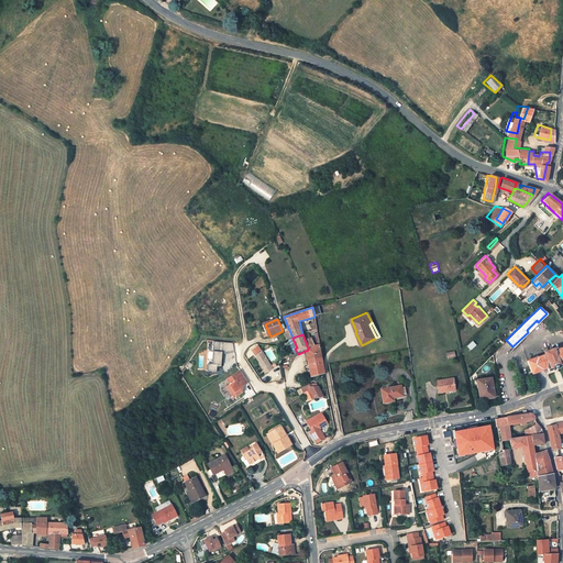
[(311,338),(305,340),(308,349),(315,346),(311,338)]
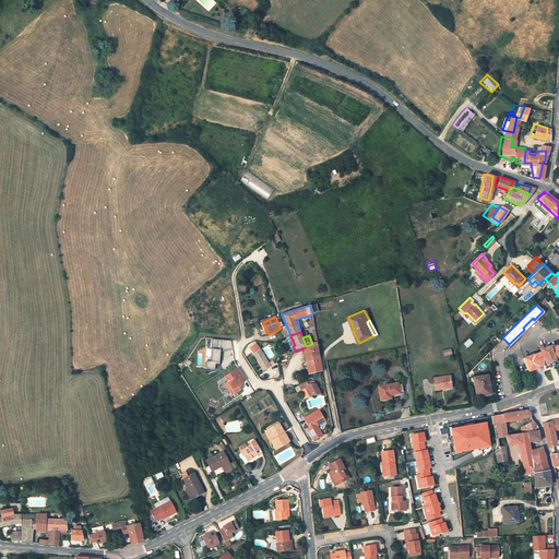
[(470,339),(464,344),(468,347),(474,342),(470,339)]
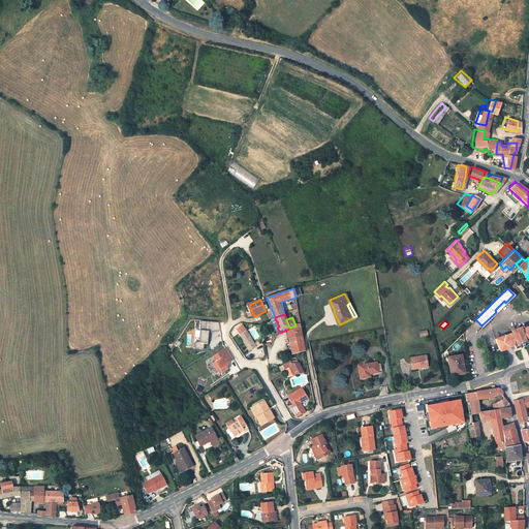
[(289,329),(290,331),(294,352),(306,349),(304,336),(302,323),(299,324),(296,325),(289,328),(289,329)]
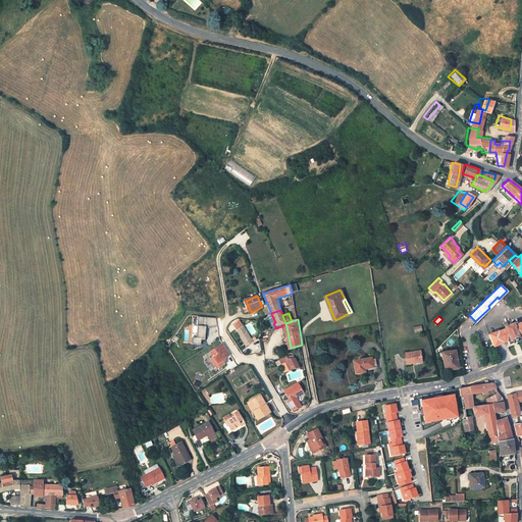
[(521,320),(520,321),(520,322),(513,325),(512,324),(507,326),(506,321),(502,322),(504,328),(497,331),(487,333),(491,344),(492,347),(501,345),(500,343),(507,341),(508,344),(511,343),(512,346),(515,345),(517,344),(516,341),(520,340),(518,335),(521,334),(521,320)]
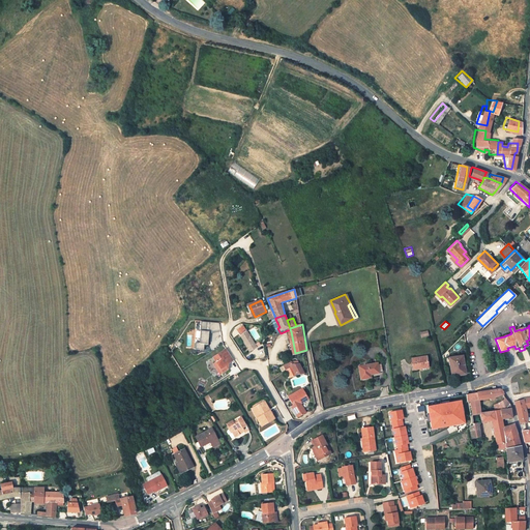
[(240,328),(235,332),(239,337),(239,339),(248,353),(256,349),(245,333),(240,328)]
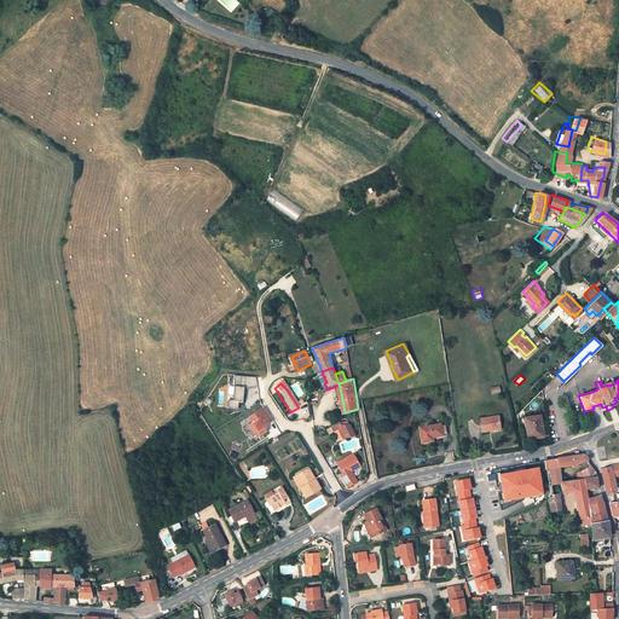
[(238,408),(238,401),(244,401),(244,387),(235,387),(233,400),(229,400),(229,408),(238,408)]
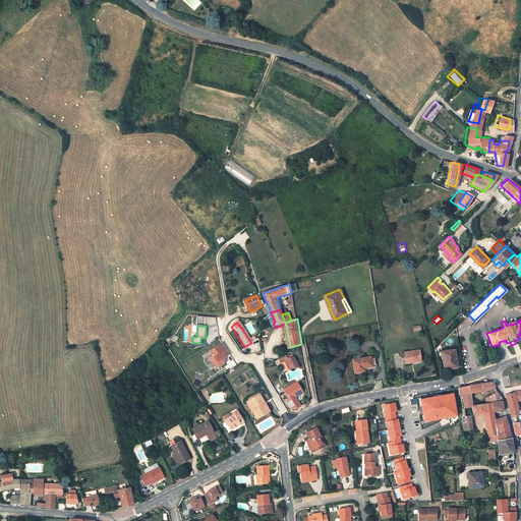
[(216,363),(218,367),(223,364),(220,358),(222,357),(223,358),(229,354),(221,342),(208,350),(211,356),(208,358),(212,363),(216,363)]
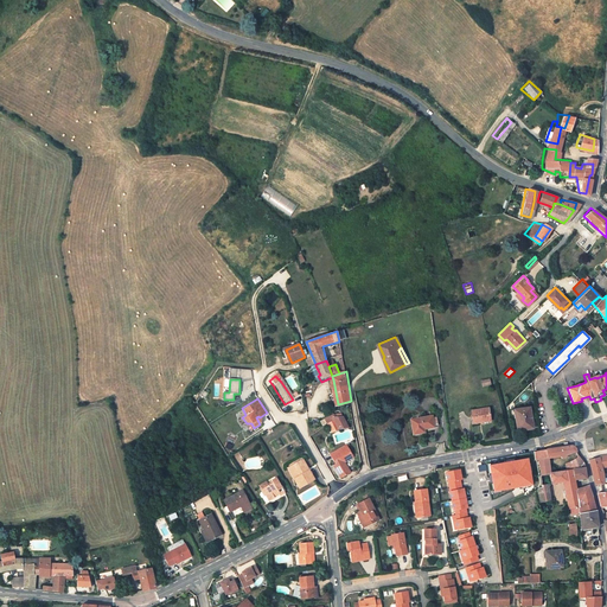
[(513,420),(516,420),(517,419),(516,409),(521,408),(521,409),(529,408),(529,406),(512,408),(513,420)]
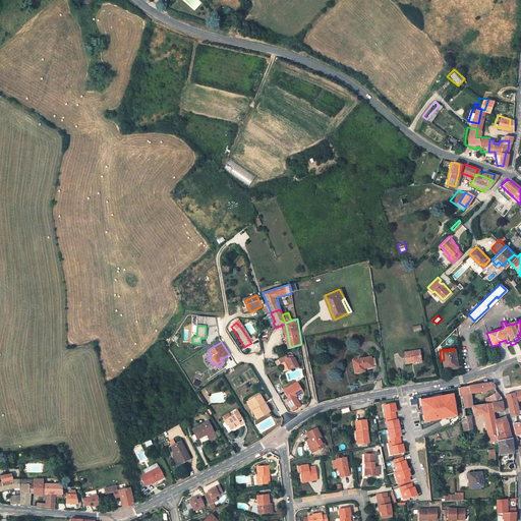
[(412,360),(422,358),(420,349),(405,351),(407,362),(412,361),(412,360)]
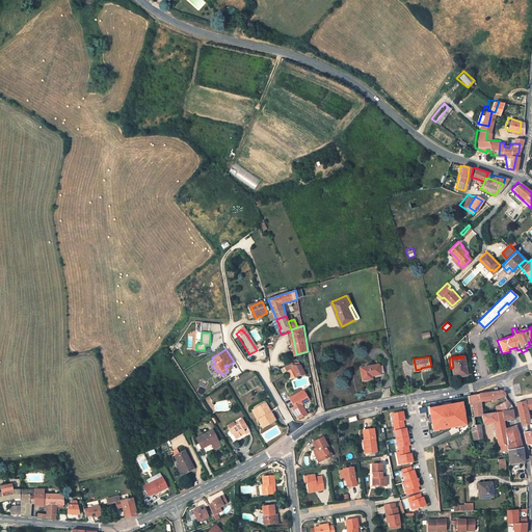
[(452,358),(453,367),(452,368),(453,376),(467,374),(463,357),(456,358),(456,357),(452,358)]
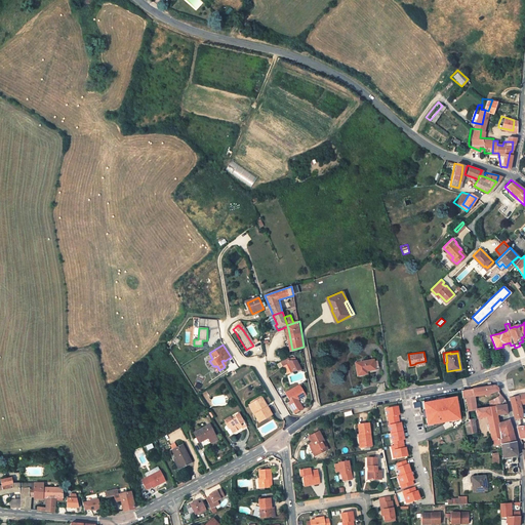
[(377,366),(381,366),(379,359),(375,359),(375,358),(357,361),(360,373),(370,371),(370,369),(373,368),(377,367),(377,366)]
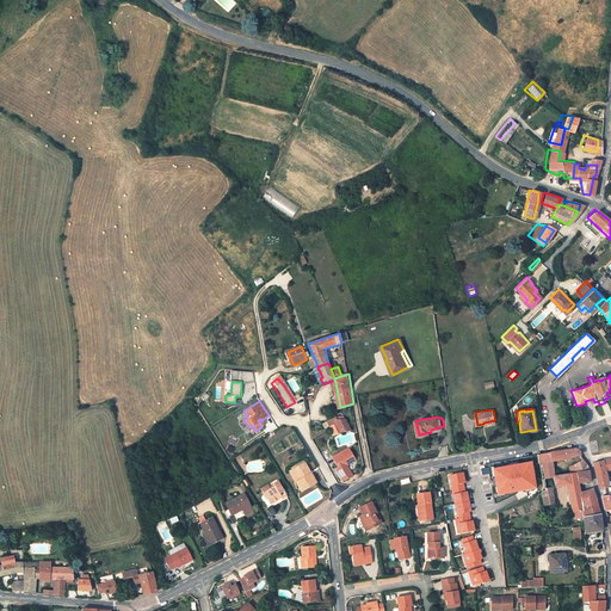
[(353,430),(347,418),(339,418),(340,420),(345,433),(353,430)]
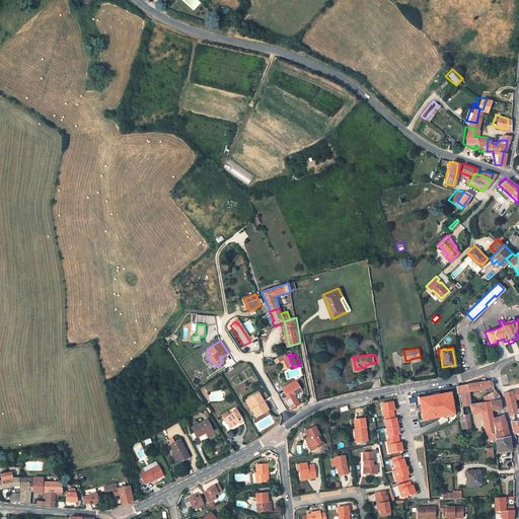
[(283,360),(287,372),(293,368),(289,357),(283,360)]
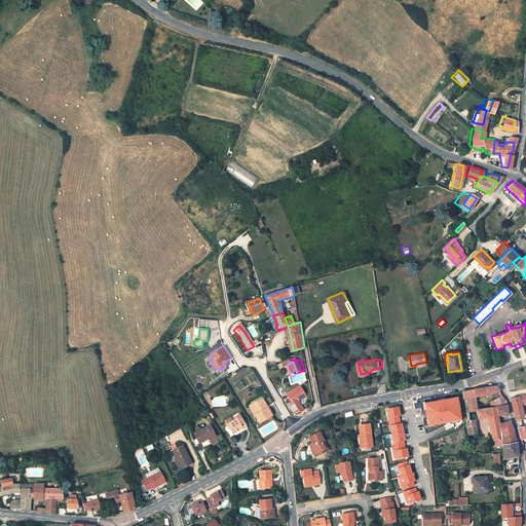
[(466,399),(475,397),(485,395),(486,396),(487,397),(488,397),(489,396),(490,395),(490,393),(499,391),(500,390),(500,388),(499,387),(499,386),(498,385),(497,385),(461,391),(462,400),(466,399)]
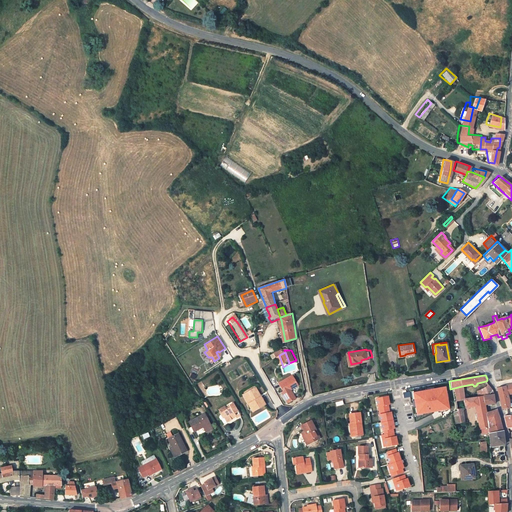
[(295,377),(281,384),(286,395),(284,396),(288,404),(296,401),(292,392),(300,388),(295,377)]
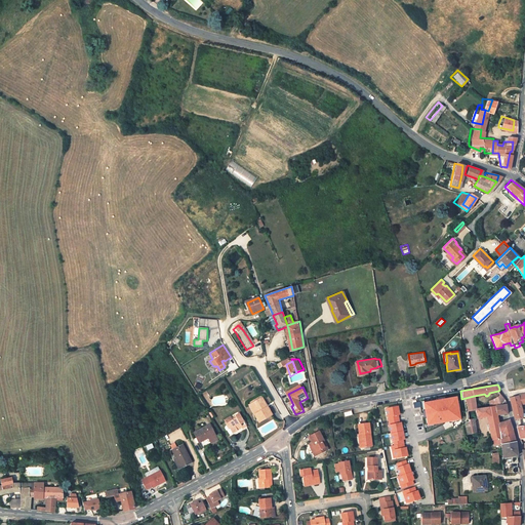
[(518,419),(521,418),(521,412),(520,405),(524,403),(524,394),(508,398),(514,420),(518,419)]
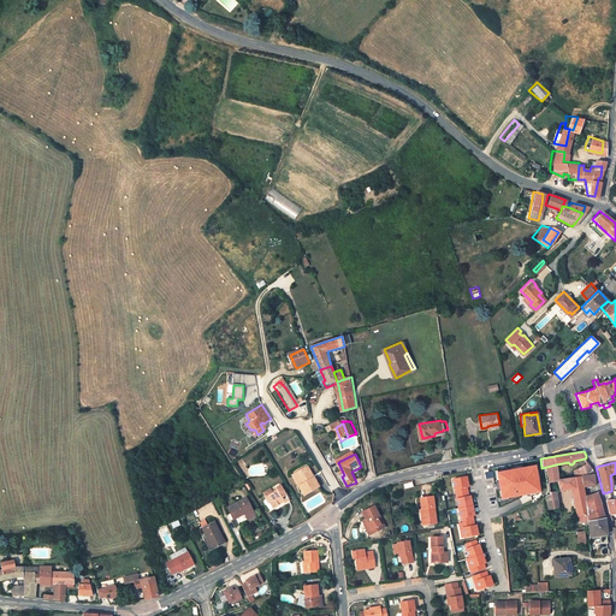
[(296,471),(302,483),(298,485),(303,493),(320,484),(307,463),(296,471)]
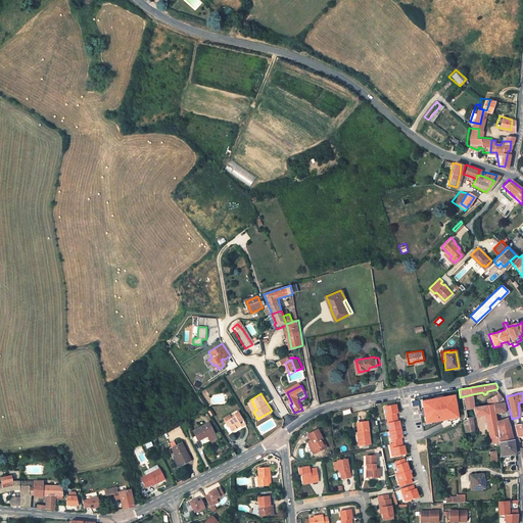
[(485,406),(490,406),(502,403),(502,399),(500,394),(484,400),(485,406)]
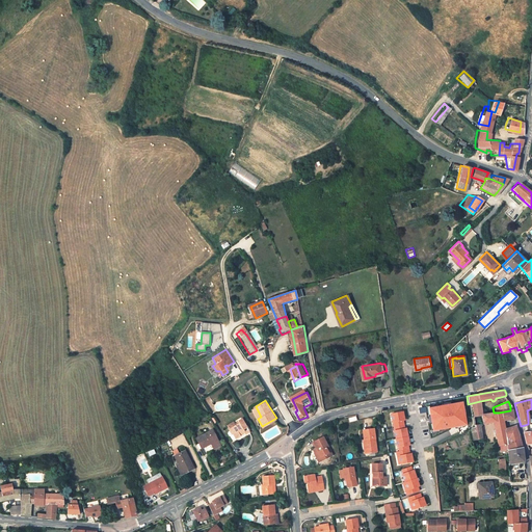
[(467,424),(462,403),(431,408),(434,430),(467,424)]
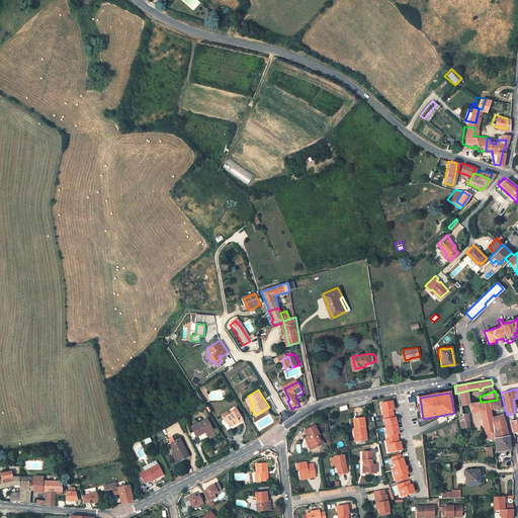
[(245,398),(251,408),(254,406),(249,396),(245,398)]
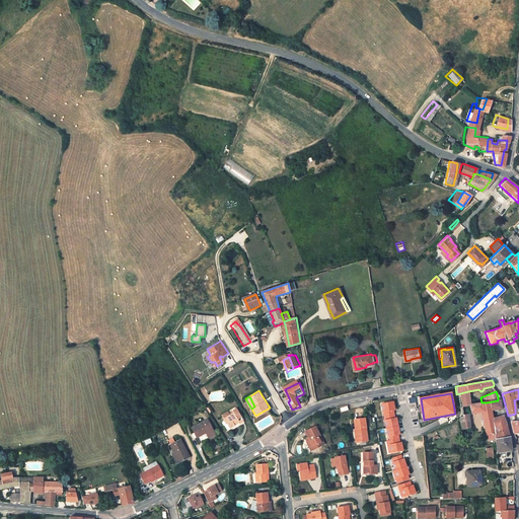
[(498,401),(498,400),(487,402),(490,412),(500,410),(498,401)]
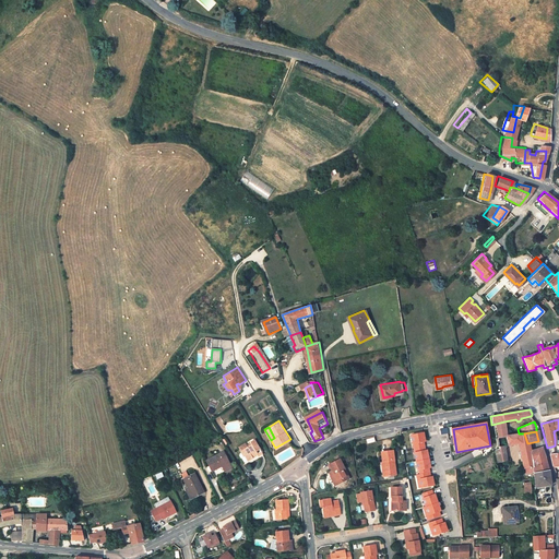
[(433,476),(431,476),(429,467),(431,467),(428,450),(426,450),(425,442),(426,441),(425,432),(412,435),(419,475),(417,475),(419,488),(427,487),(435,485),(433,476)]
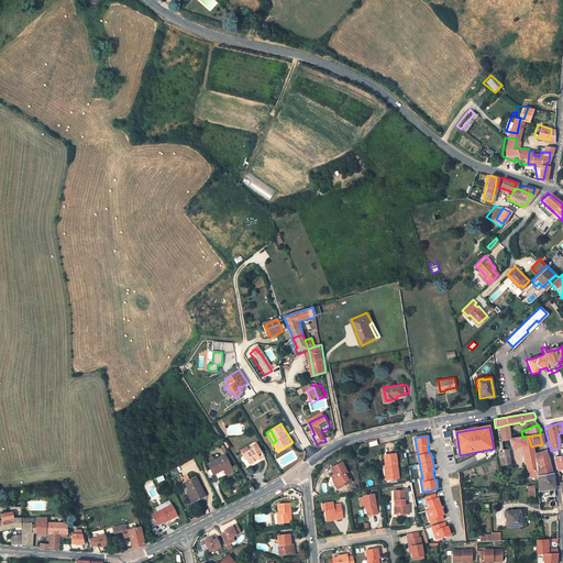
[(511,439),(509,439),(511,449),(521,448),(521,450),(531,448),(531,446),(528,437),(522,437),(511,439)]
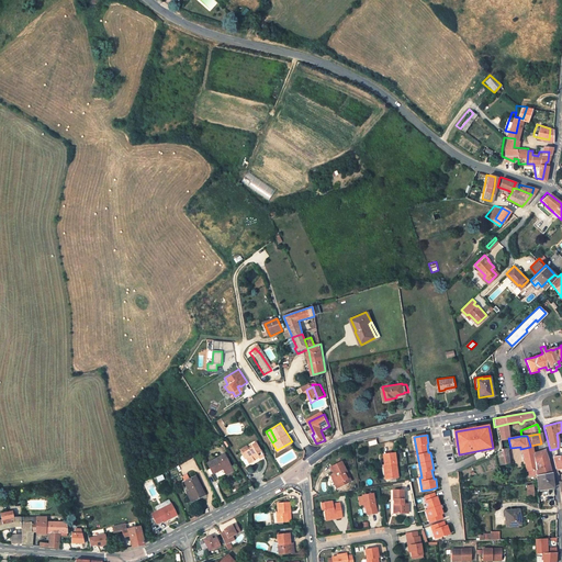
[(262,460),(267,458),(257,441),(251,445),(254,447),(243,453),(246,459),(249,458),(253,463),(257,460),(256,459),(260,457),(262,460)]
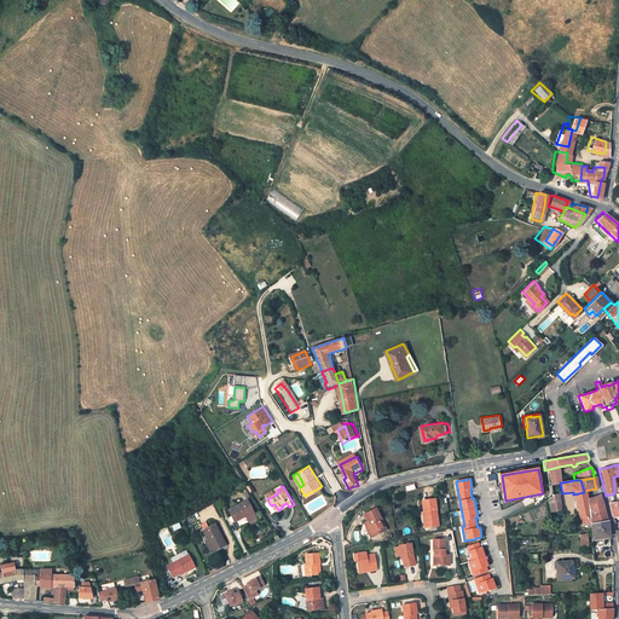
[(585,496),(584,492),(573,495),(579,524),(586,522),(585,519),(589,518),(586,498),(585,496)]
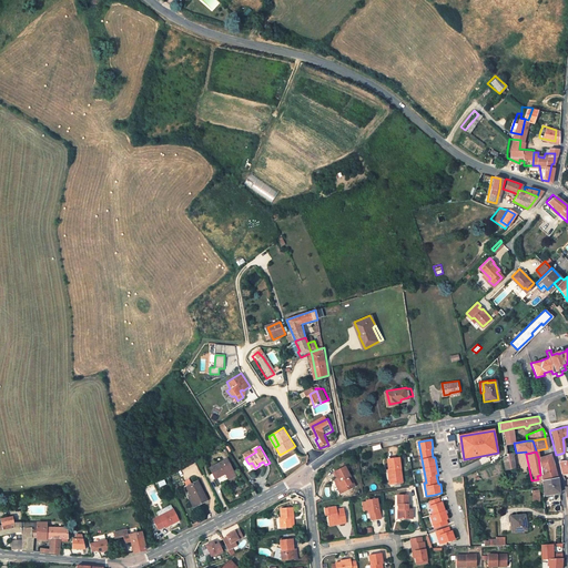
[(503,457),(505,470),(518,469),(517,466),(514,466),(511,454),(508,454),(503,457)]
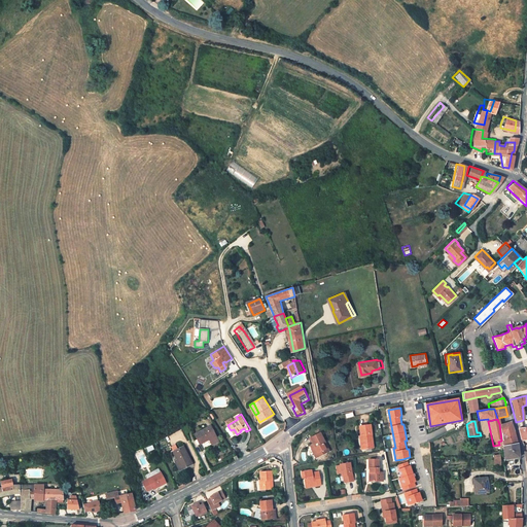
[(502,446),(507,445),(515,444),(516,444),(510,427),(508,422),(499,424),(501,441),(502,446)]
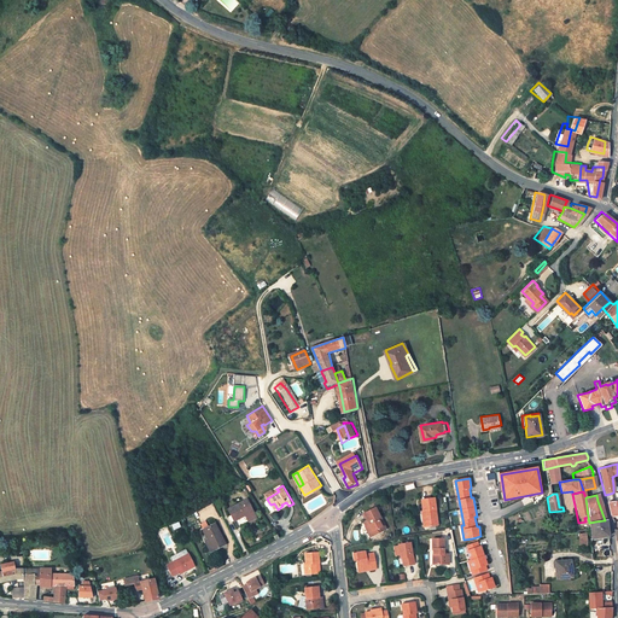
[(425,528),(436,526),(432,500),(419,501),(421,512),(423,512),(425,526),(425,528)]
